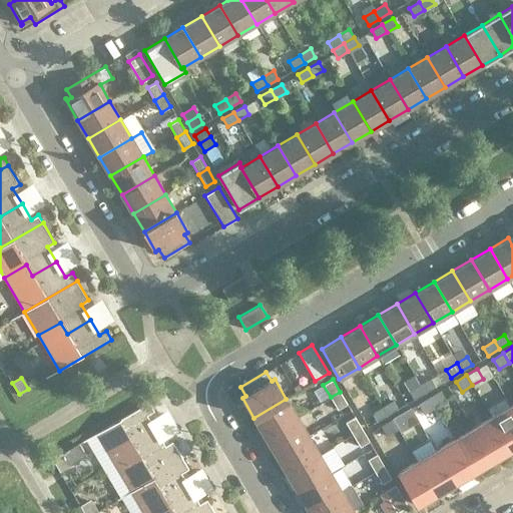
[(430,379),(420,385),(424,393),(435,387),(430,379)]
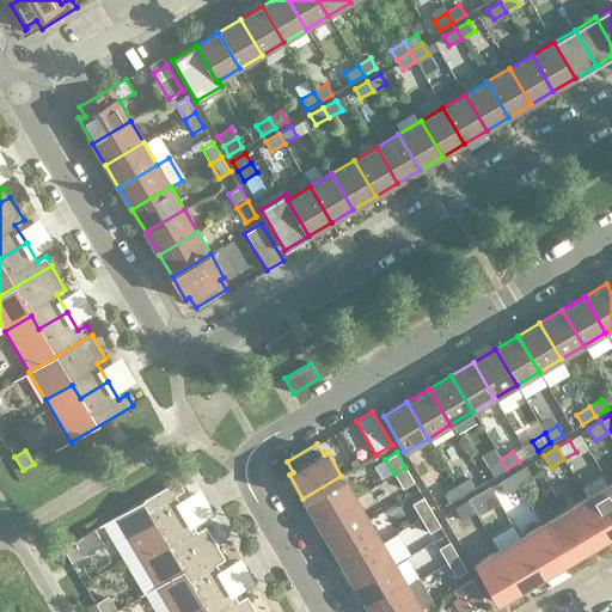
[(506,469),(501,459),(488,467),(494,477),(506,469)]
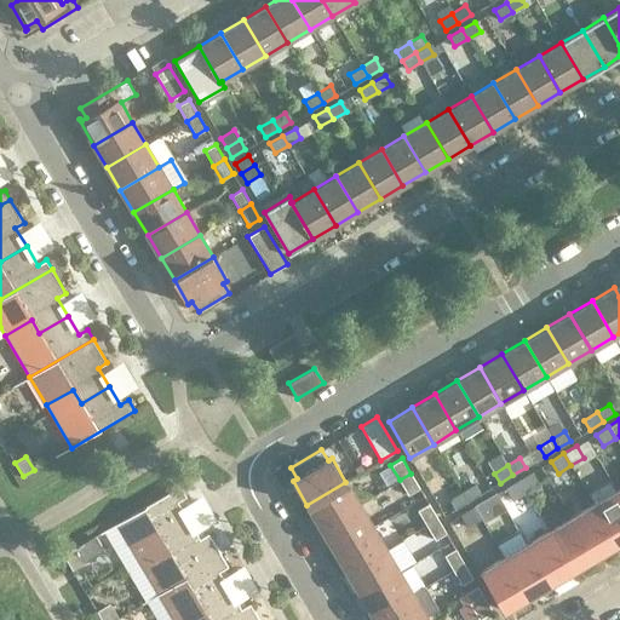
[(538,484),(532,472),(518,481),(526,492),(538,484)]
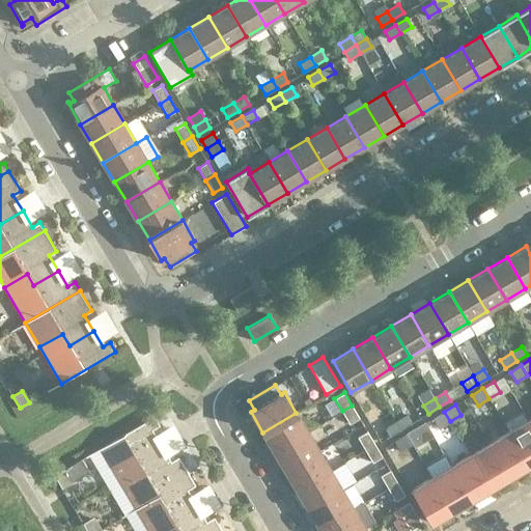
[(359,418),(352,406),(342,411),(350,424),(359,418)]
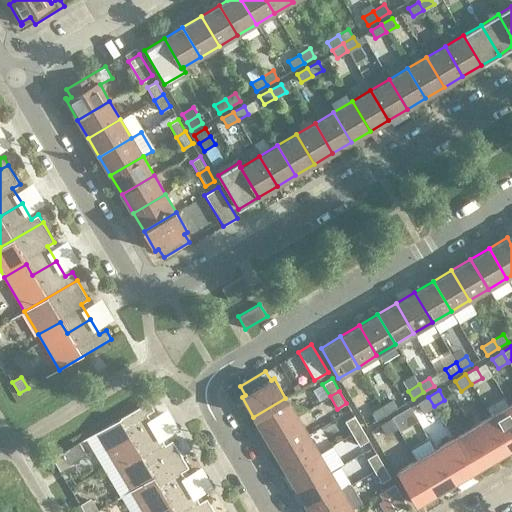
[(434,406),(428,397),(418,403),(423,413),(434,406)]
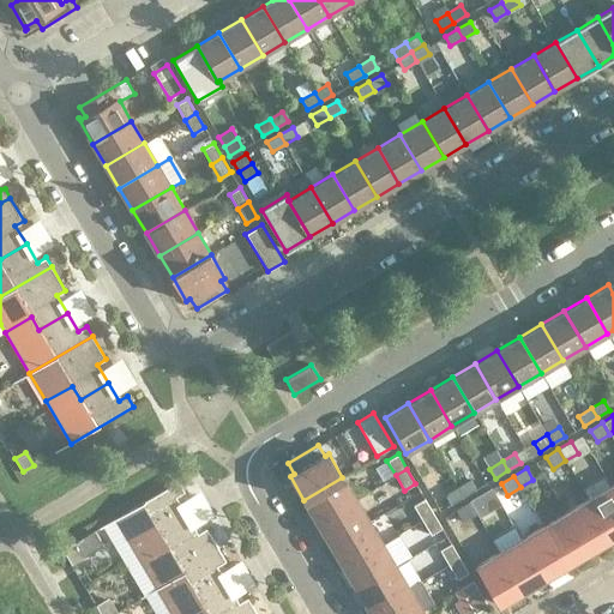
[(355,499),(342,477),(304,500),(317,522),(355,499)]
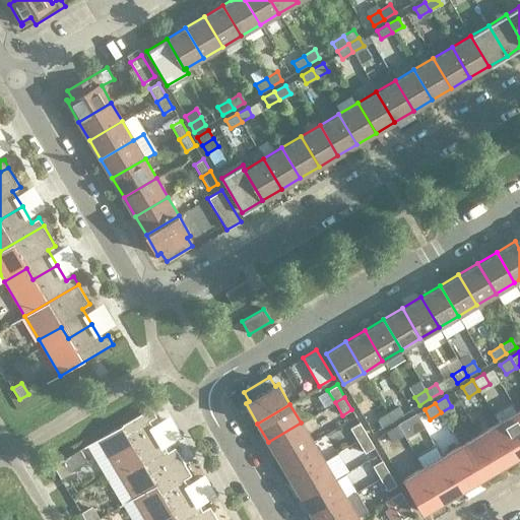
[(398,406),(387,412),(392,420),(403,414),(398,406)]
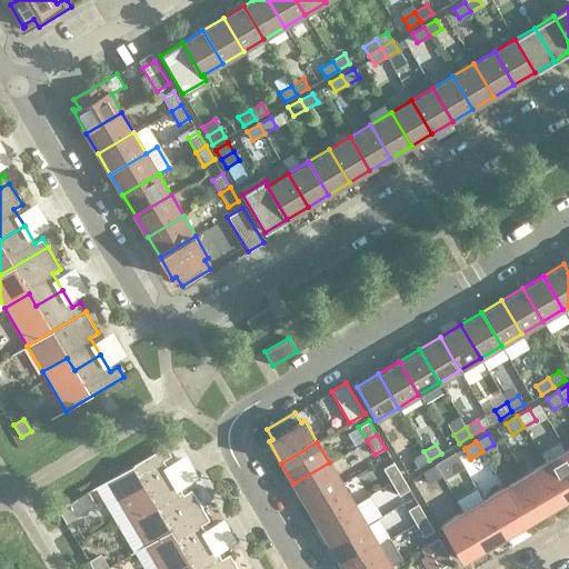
[(107,480),(130,519),(155,506),(147,492),(172,477),(162,460),(171,456),(166,446),(107,480)]
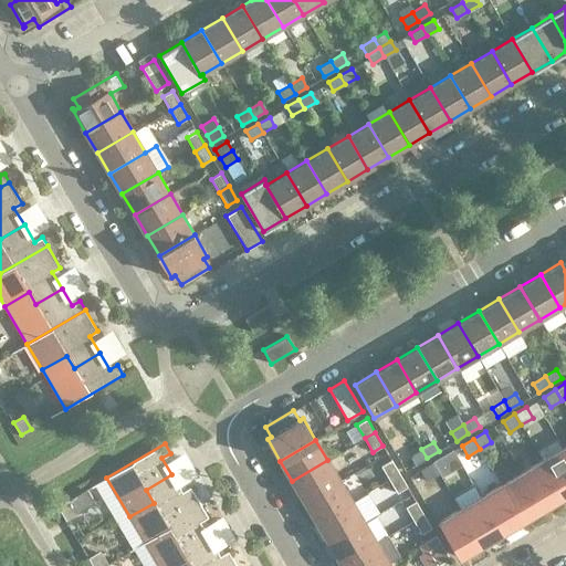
[(427,458),(421,449),(410,457),(415,465),(427,458)]
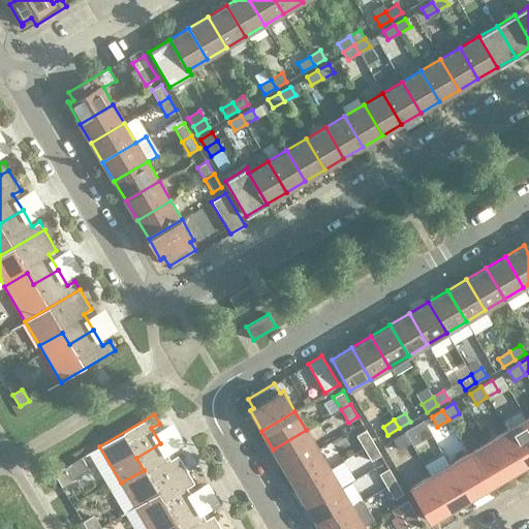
[(528,459),(528,424),(526,419),(506,431),(525,462),(528,459)]
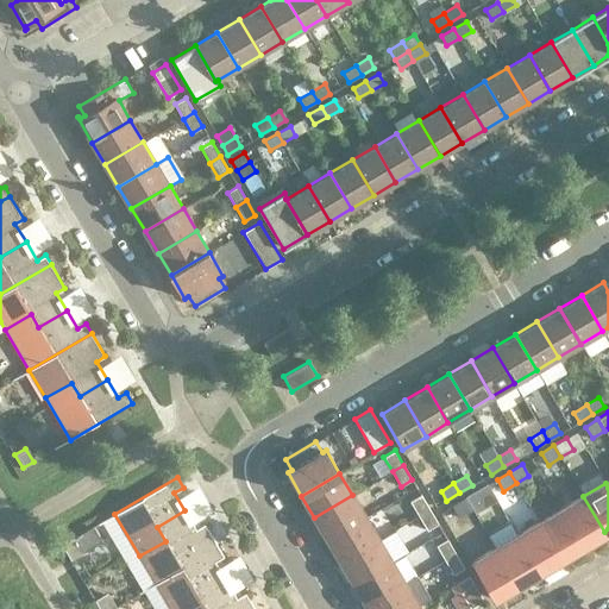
[(484,502),(477,490),(465,498),(472,509),(484,502)]
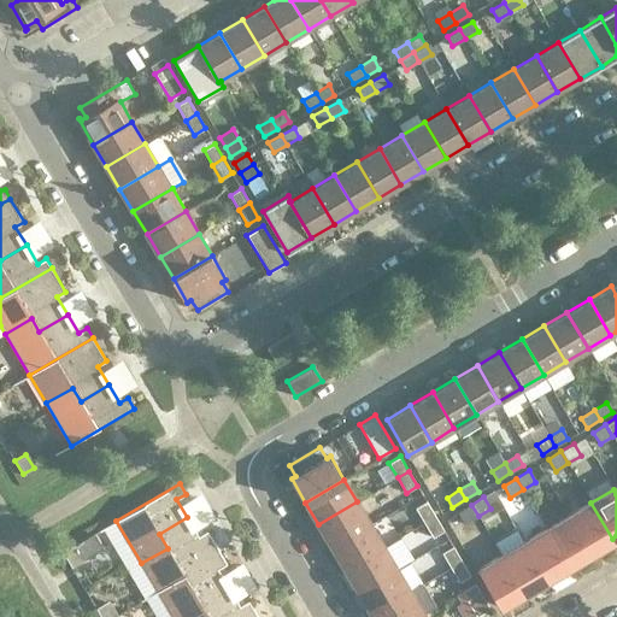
[(371,524),(357,501),(318,524),(333,547),(371,524)]
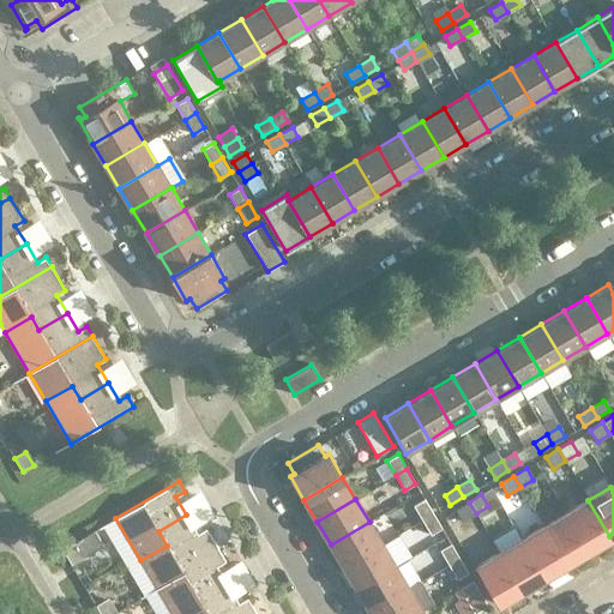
[(433,513),(425,499),(413,505),(422,519),(433,513)]
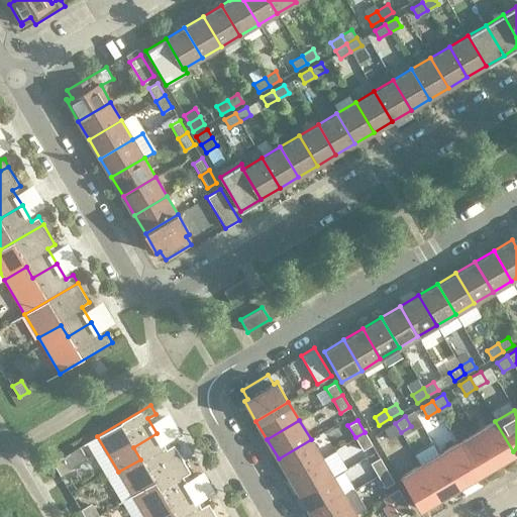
[(513,451),(495,421),(477,432),(495,462),(513,451)]
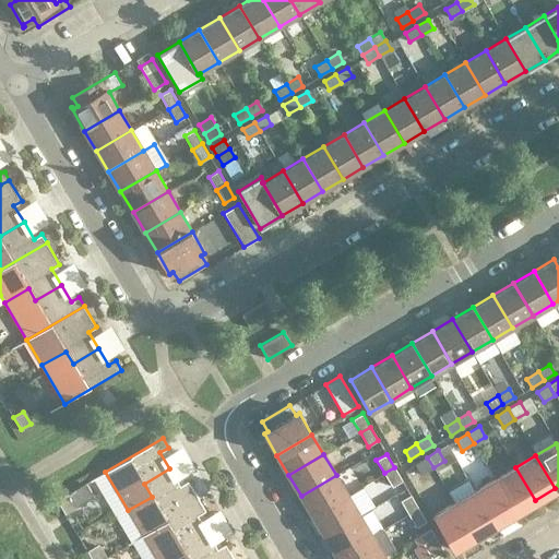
[(433,467),(427,458),(415,464),(421,475),(433,467)]
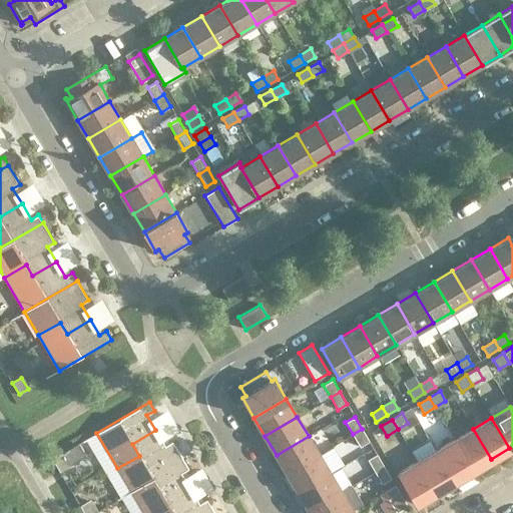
[(369,441),(362,429),(353,434),(360,447),(369,441)]
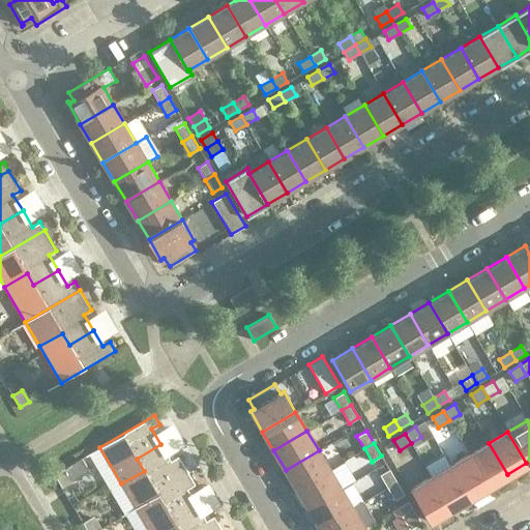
[(507,474),(489,443),(469,454),(488,486),(507,474)]
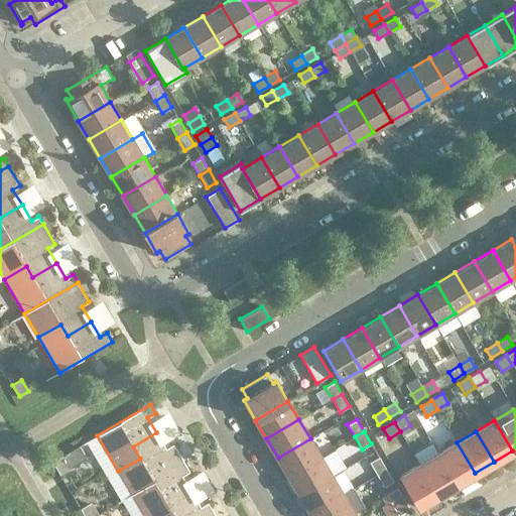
[(166,448),(156,432),(133,446),(140,459),(118,471),(132,495),(184,464),(173,443),(166,448)]
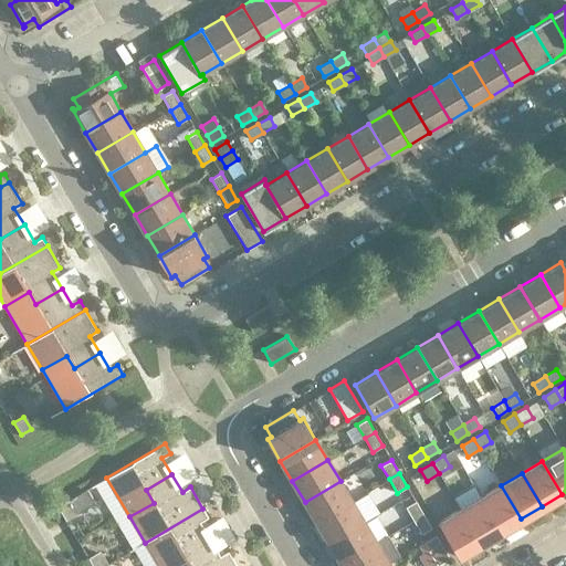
[(353,501),(341,481),(305,502),(317,522),(353,501)]
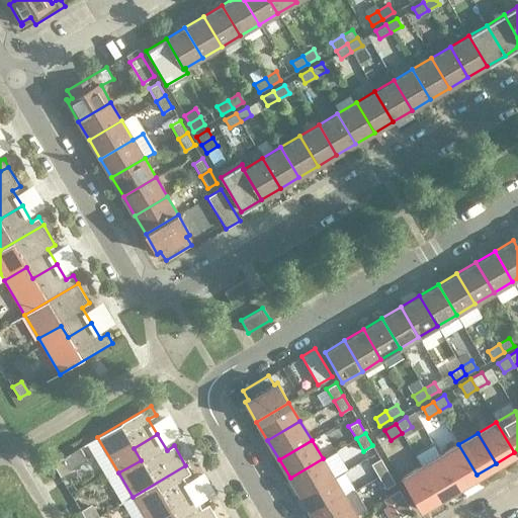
[(477,475),(458,444),(439,455),(457,486),(477,475)]
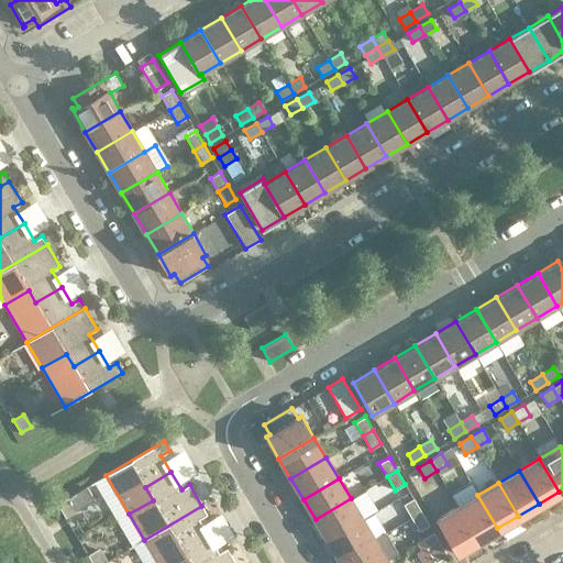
[(497,528),(477,495),(457,507),(477,540),(497,528)]
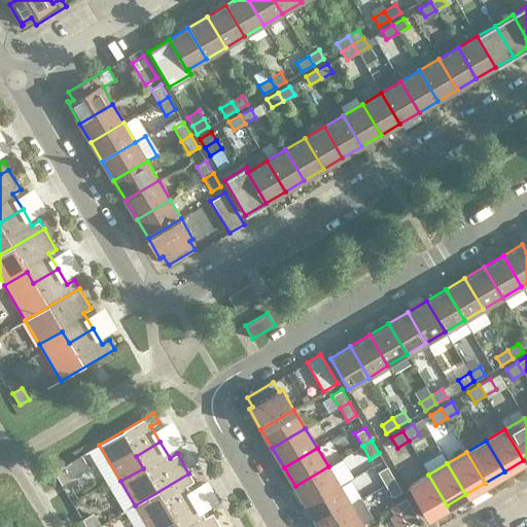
[(70,478),(64,465),(54,471),(61,483),(70,478)]
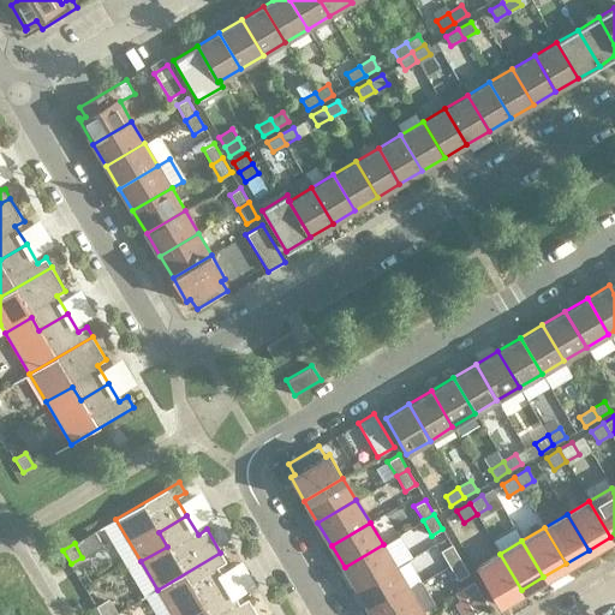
[(396,567),(383,544),(345,567),(358,590),(396,567)]
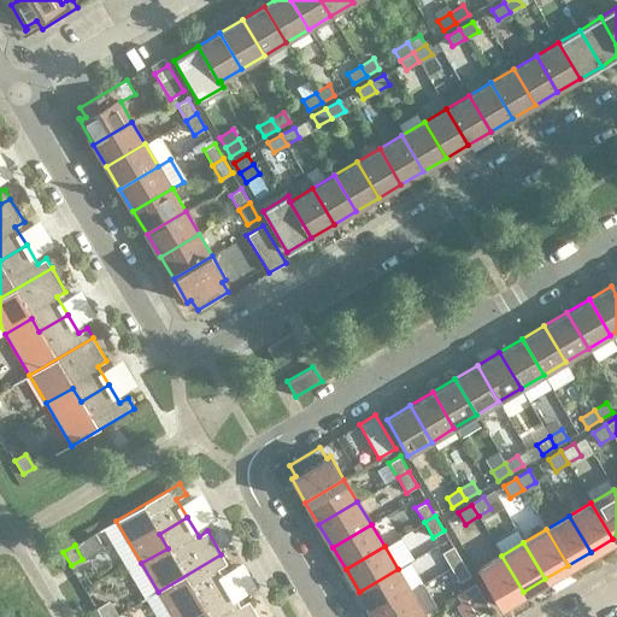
[(462,560),(453,546),(442,552),(451,568),(462,560)]
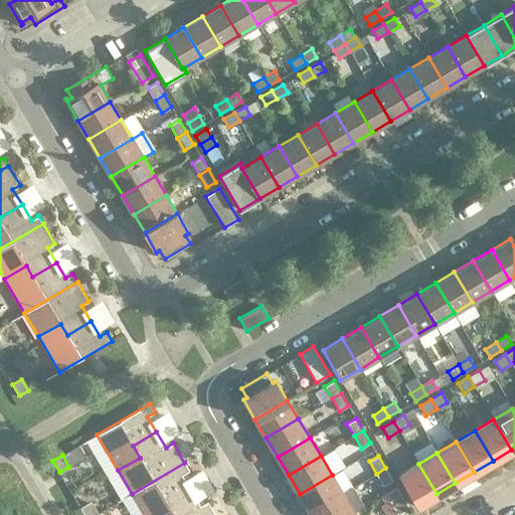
[(189,471),(184,463),(132,494),(144,514),(173,514),(167,504),(191,490),(182,475),(189,471)]
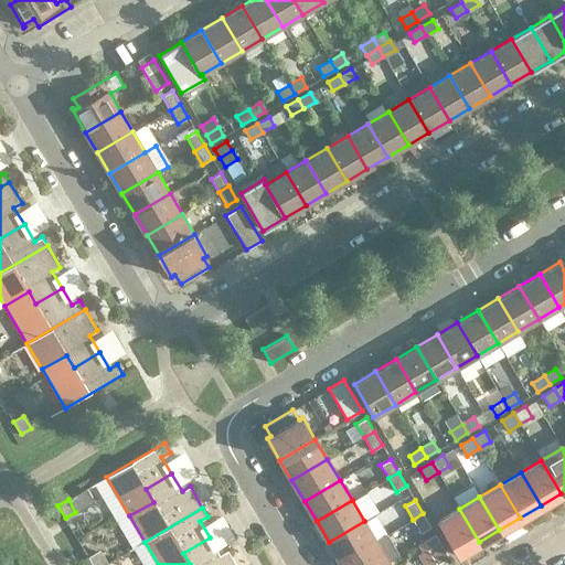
[(479,542),(459,509),(436,522),(436,523),(438,522),(457,554),(456,555),(479,542)]
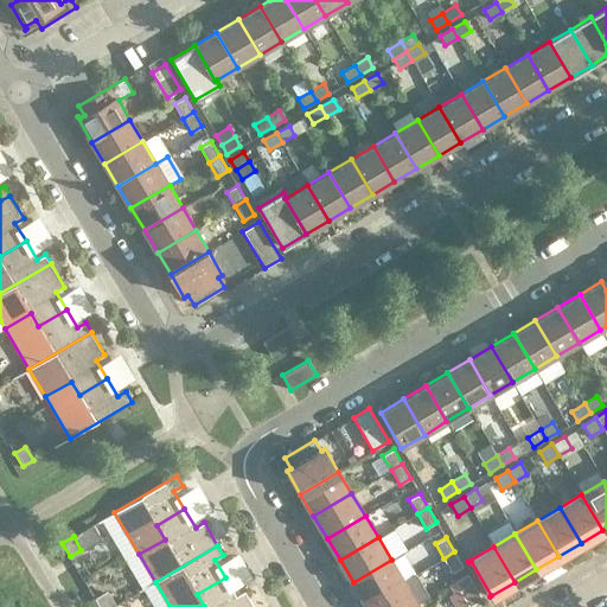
[(462,566),(454,551),(443,558),(452,573),(462,566)]
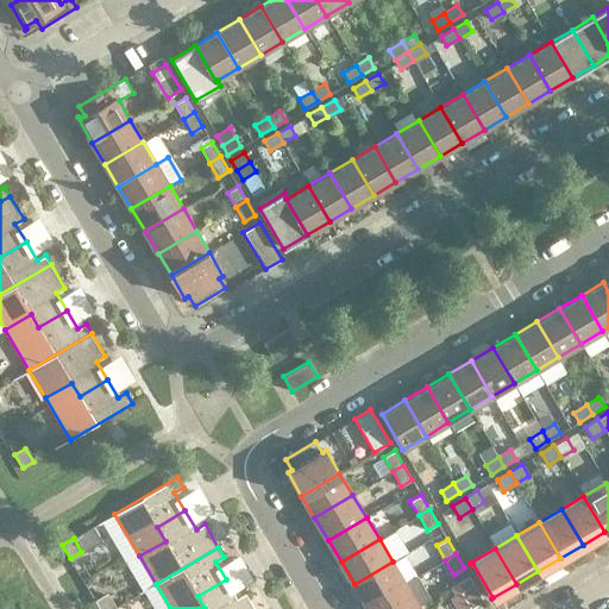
[(406,584),(393,562),(355,584),(368,606),(406,584)]
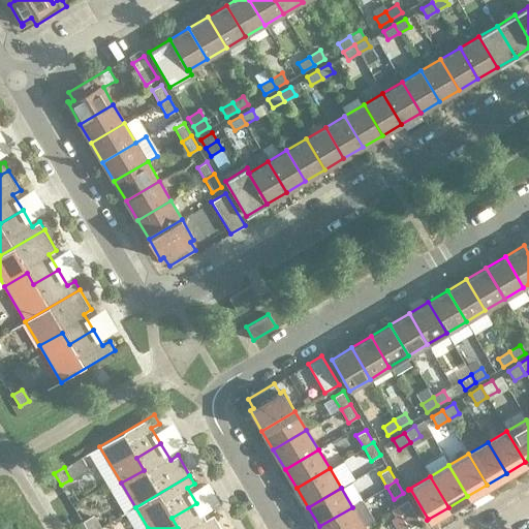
[(421,522),(407,500),(396,506),(409,528),(421,522)]
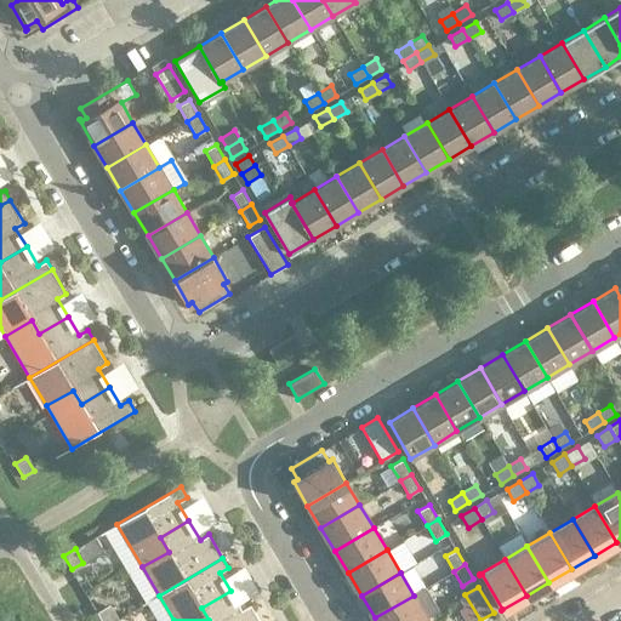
[(241,609),(231,591),(201,608),(209,620),(260,620),(250,604),(241,609)]
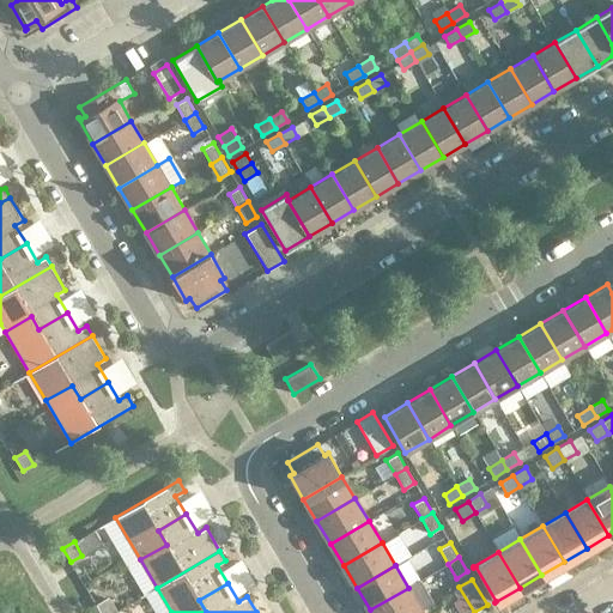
[(414,612),(422,610),(408,588),(370,610),(371,612),(414,612)]
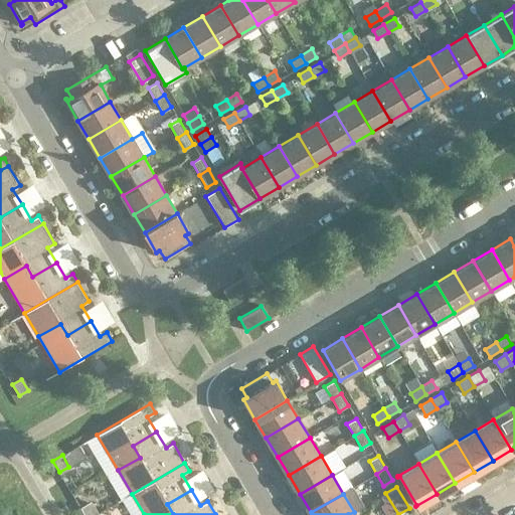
[(91,503),(80,509),(84,514),(95,514),(97,514),(91,503)]
